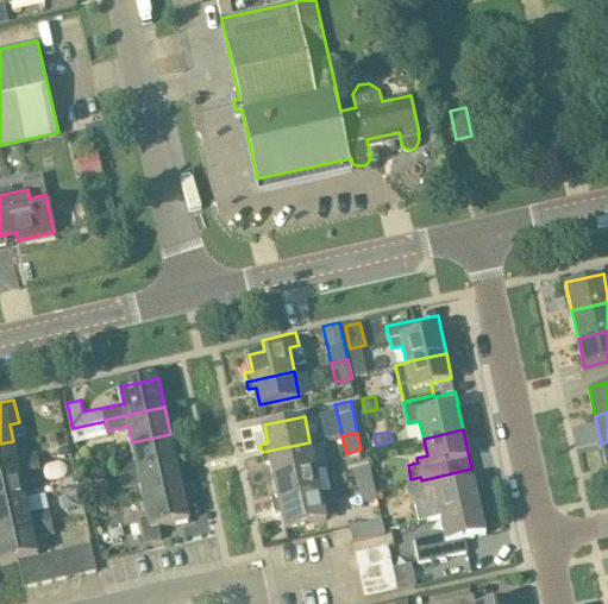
[(118,474),(176,461),(170,434),(132,442),(136,458),(116,463),(118,474)]
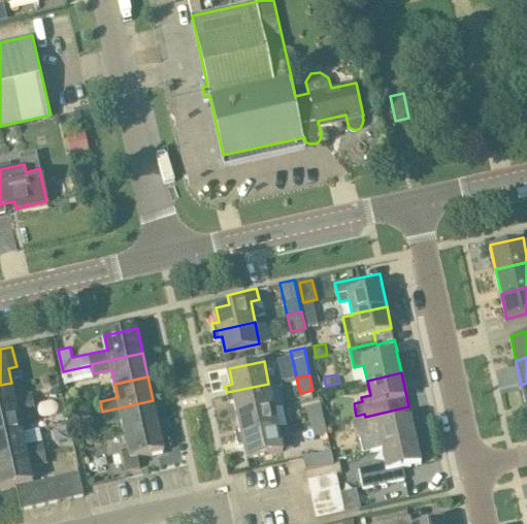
[(0,411),(36,402),(34,392),(14,396),(11,383),(0,385),(0,411)]
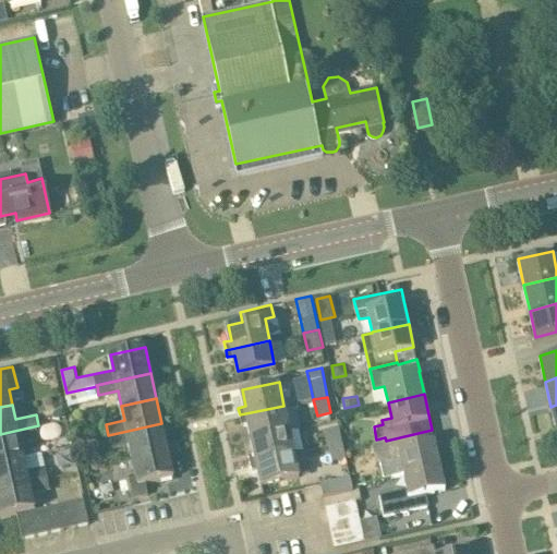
[(252,435),(289,428),(283,406),(240,414),(241,423),(249,421),(252,435)]
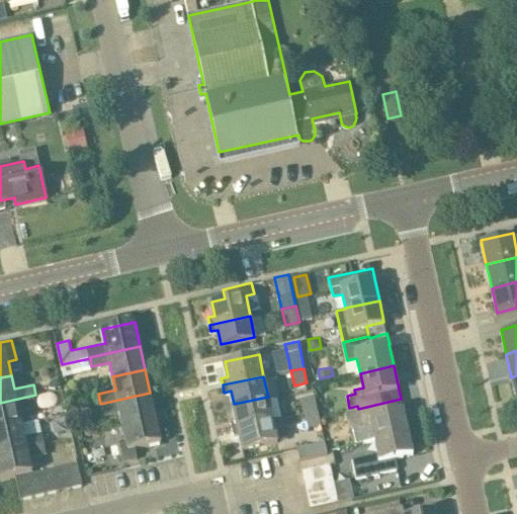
[(123,424),(156,417),(150,393),(100,404),(102,414),(120,410),(123,424)]
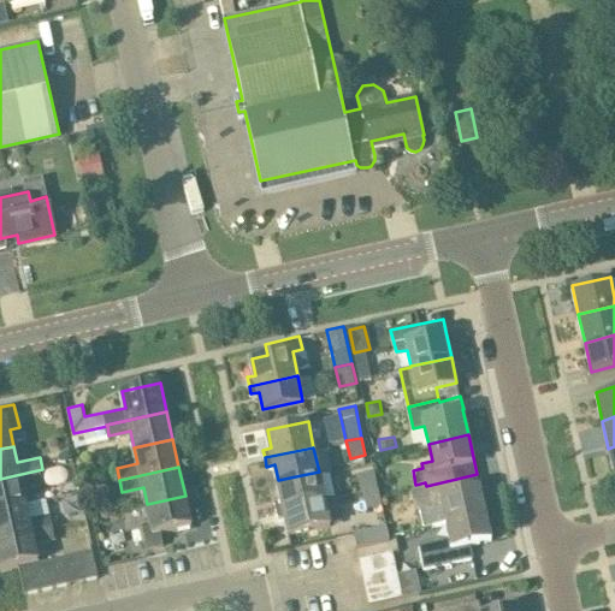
[(364,490),(378,486),(374,468),(359,472),(364,490)]
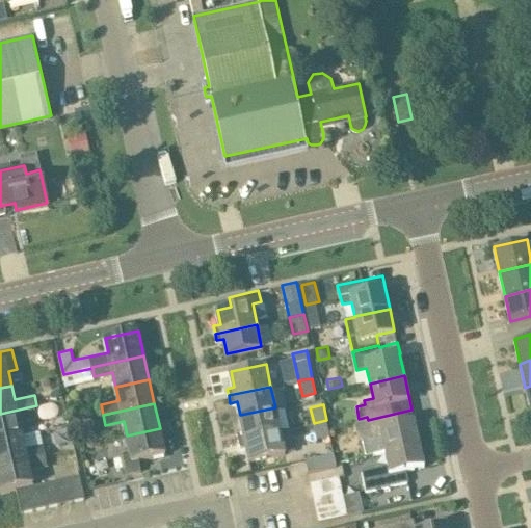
[(0,439),(23,434),(20,420),(38,416),(36,405),(0,414),(0,439)]
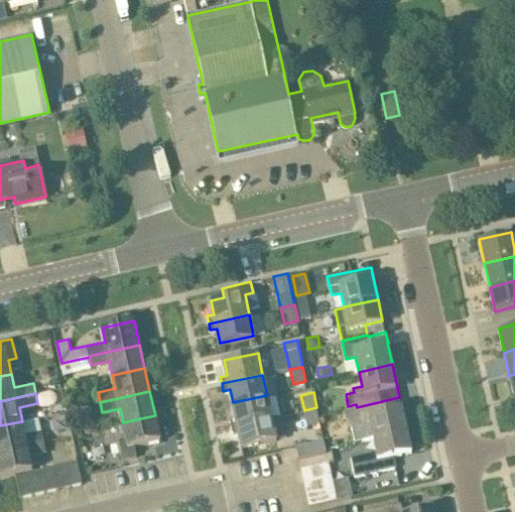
[(231,425),(271,417),(267,395),(233,402),(236,417),(230,418),(231,425)]
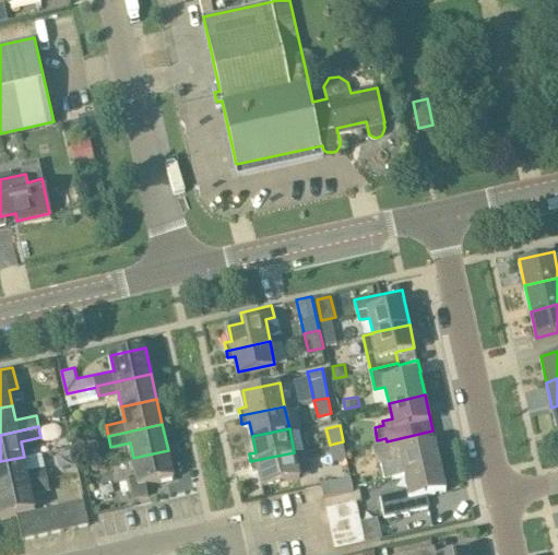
[(404,472),(440,464),(435,440),(432,430),(387,441),(391,460),(401,457),(404,472)]
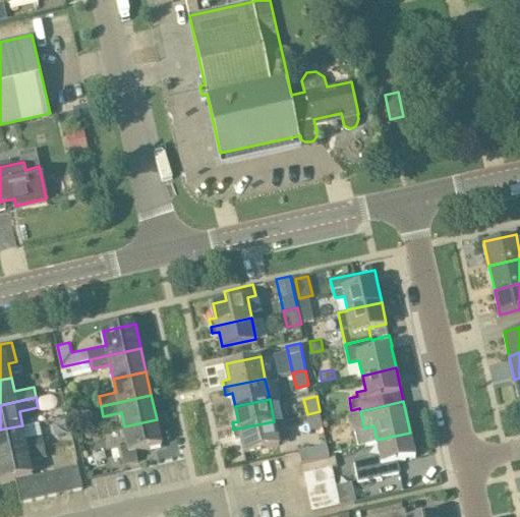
[(320,411),(307,414),(310,428),(324,426),(320,411)]
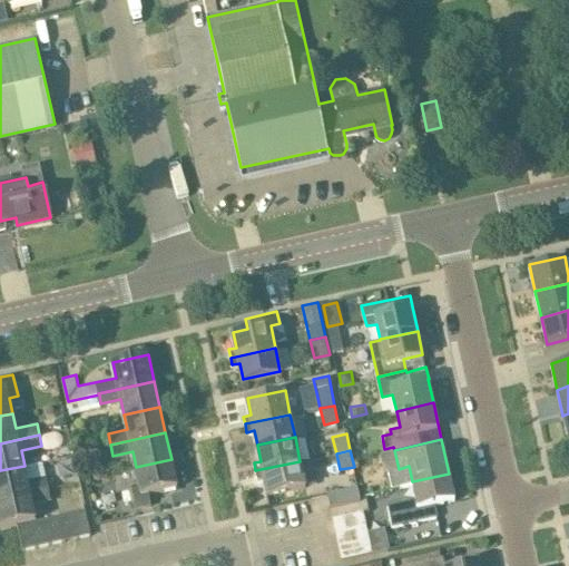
[(172,459),(136,467),(139,482),(130,485),(136,507),(151,504),(149,491),(177,485),(172,459)]
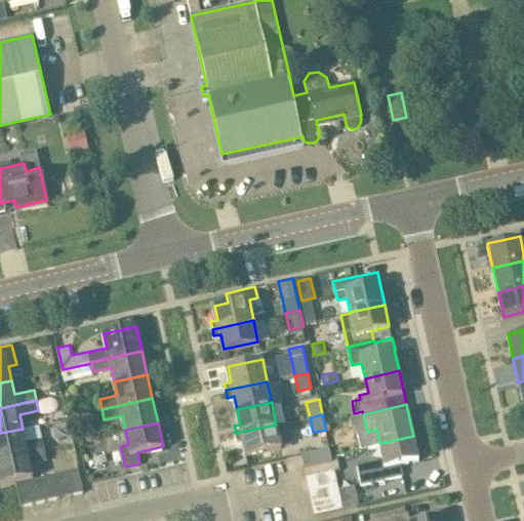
[(276,425),(235,433),(236,439),(243,438),(246,452),(280,445),(276,425)]
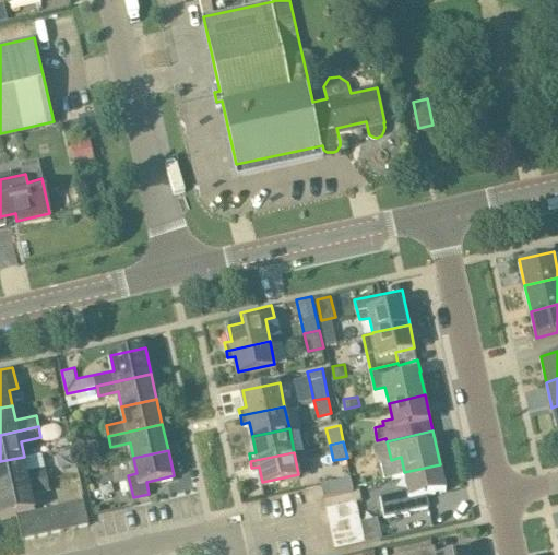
[(0,488),(50,477),(48,467),(27,471),(24,457),(0,461),(0,488)]
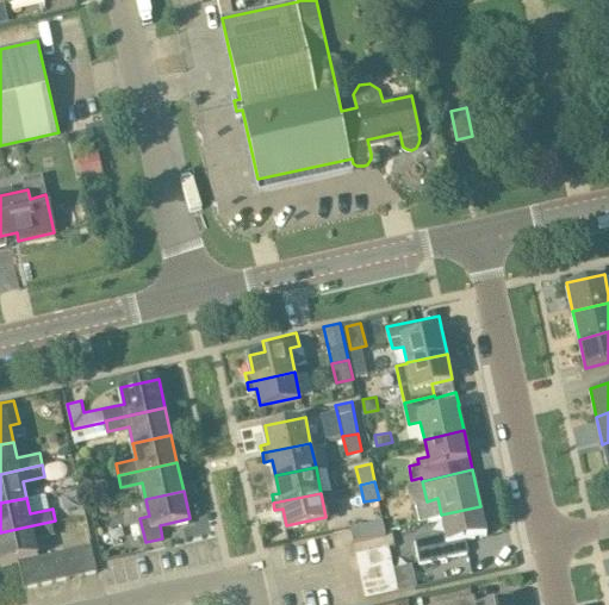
[(480,506),(441,515),(445,532),(415,540),(420,560),(467,549),(465,536),(486,531),(480,506)]
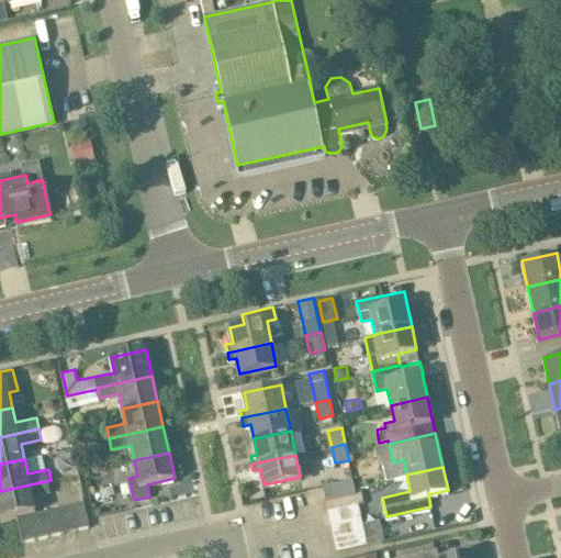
[(326,497),(356,490),(352,478),(323,484),(326,497)]
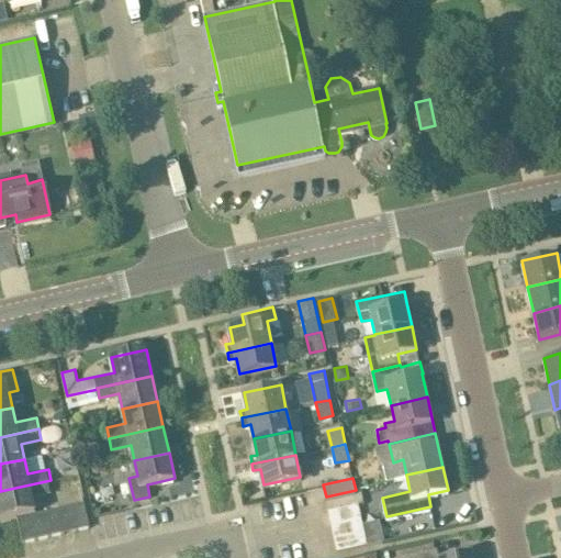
[(32,512),(36,511),(32,495),(53,491),(51,480),(0,491),(0,517),(0,519),(19,515),(32,512)]
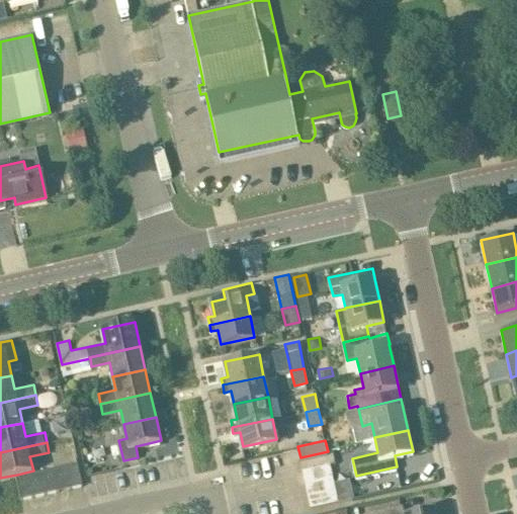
[(66,463),(72,487),(84,484),(79,460),(66,463)]
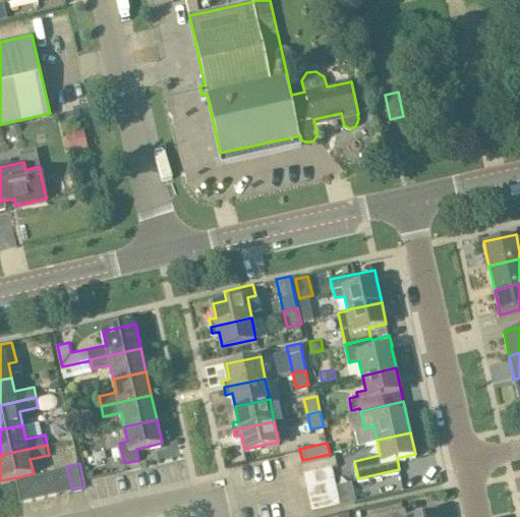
[(59,492),(72,490),(66,466),(54,469),(59,492)]
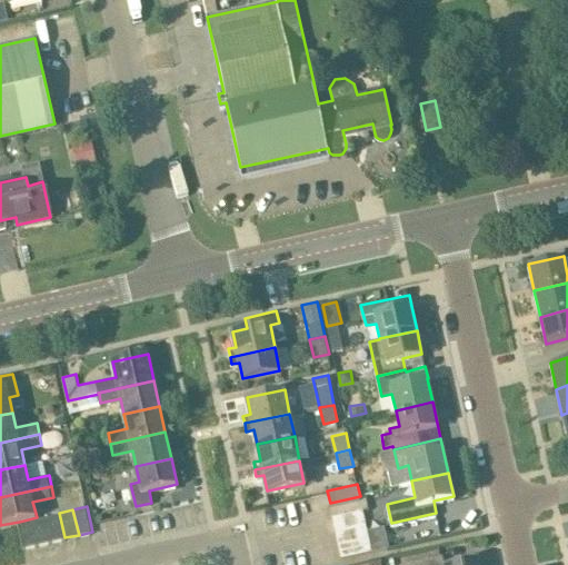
[(336,531),(366,524),(362,509),(332,516),(336,531)]
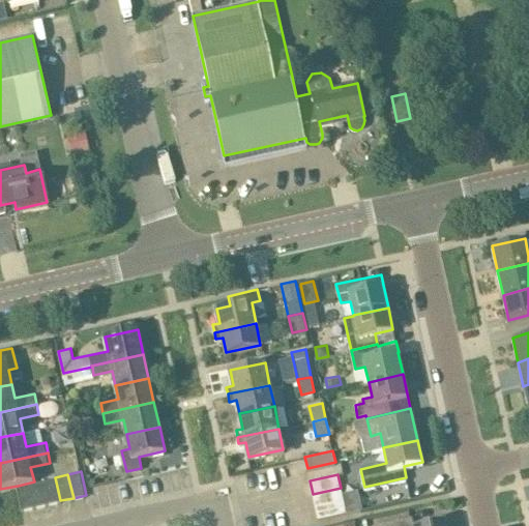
[(48,503),(60,500),(55,477),(42,479),(48,503)]
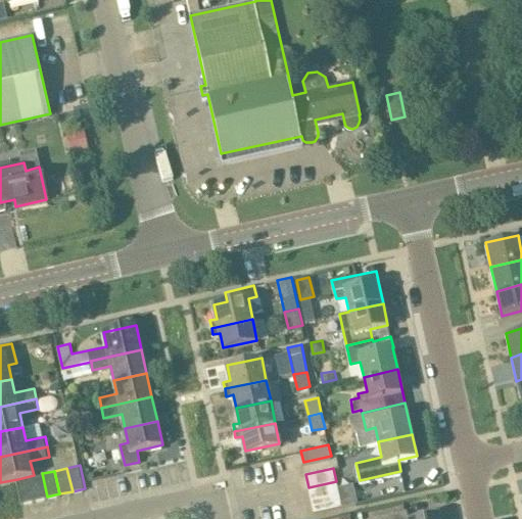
[(386,490),(404,485),(399,472),(382,477),(386,490)]
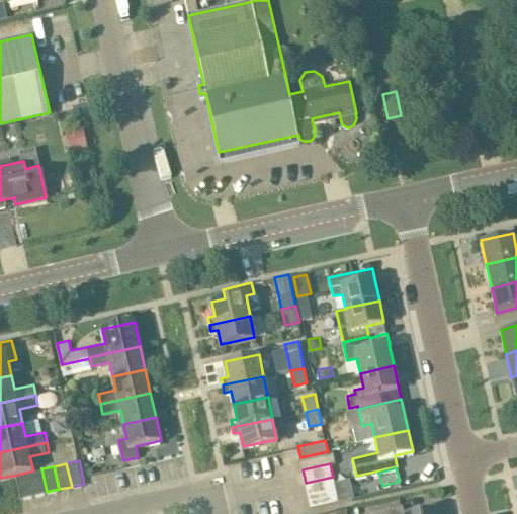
[(34,495),(47,492),(41,468),(33,470),(29,472),(34,495)]
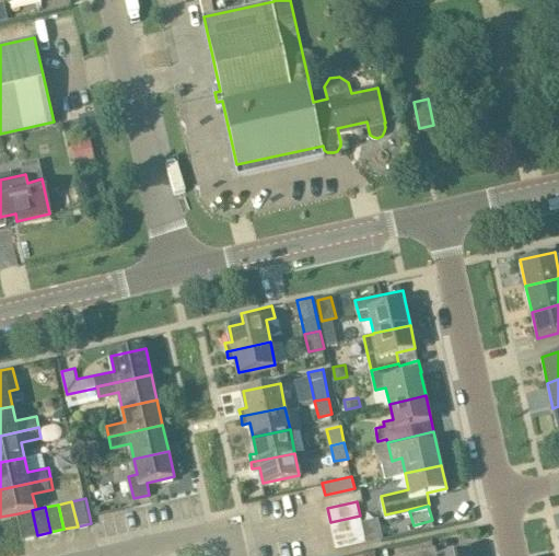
[(24,539),(37,535),(32,510),(19,513),(24,539)]
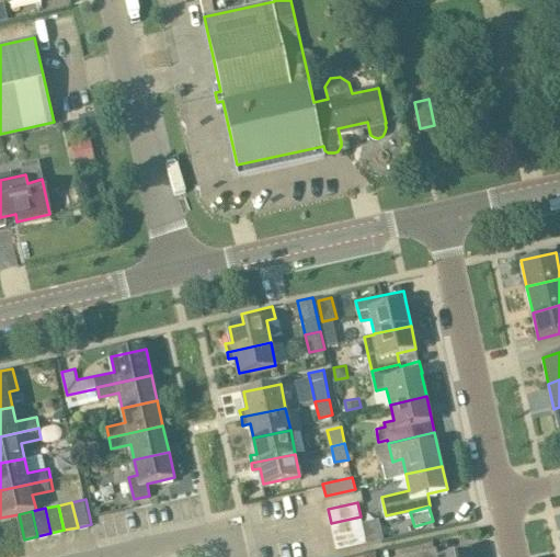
[(333,536),(364,530),(361,516),(331,523),(333,536)]
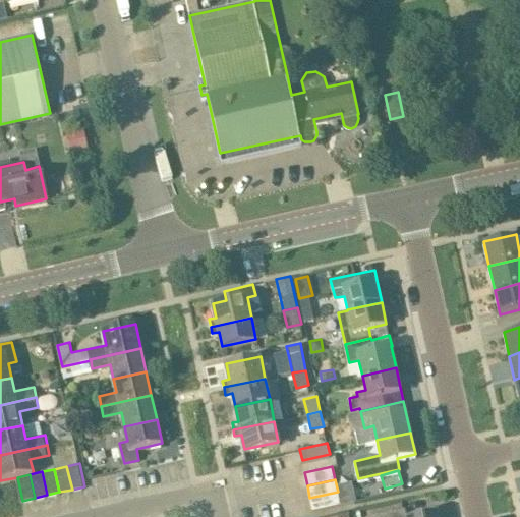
[(338,492),(309,498),(312,510),(340,503),(338,492)]
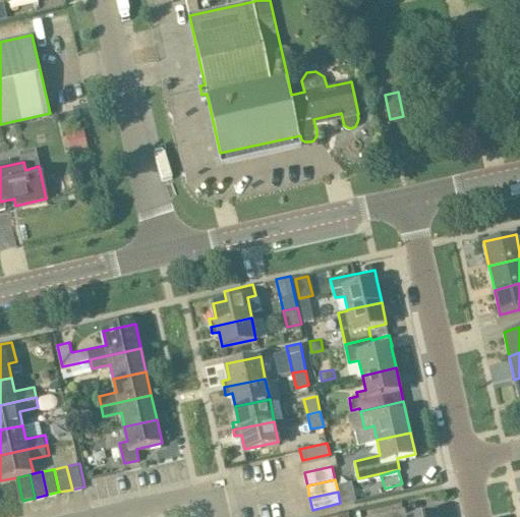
[(438,516),(437,511),(411,516),(407,516),(406,508),(371,515),(371,516),(438,516)]
